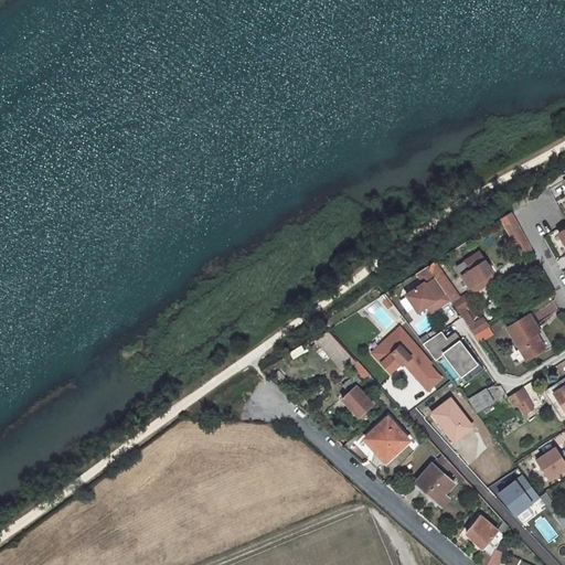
[(511,212),(501,217),(522,254),(531,248),(511,212)]
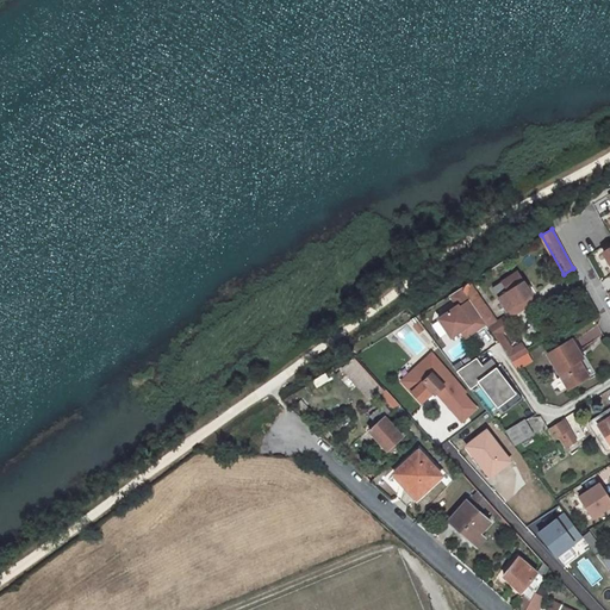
[(467,281),(460,286),(495,336),(499,332),(508,328),(500,317),(493,321),(467,281)]
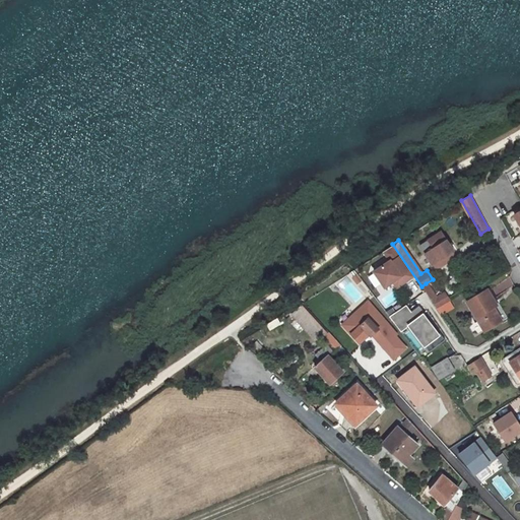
[(427,242),(417,248),(431,267),(433,265),(437,270),(455,258),(452,254),(453,253),(445,240),(431,249),(427,242)]
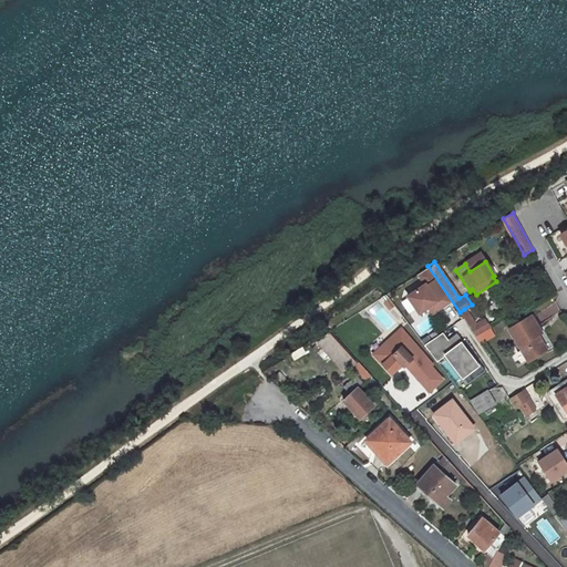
[(557,303),(542,309),(545,319),(560,313),(557,303)]
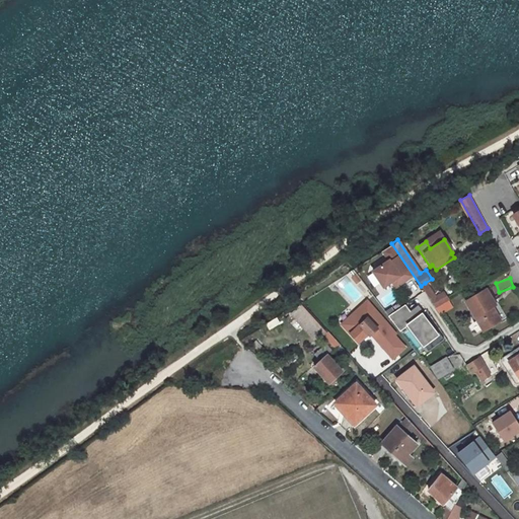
[(425,283),(421,286),(429,299),(433,297),(425,283)]
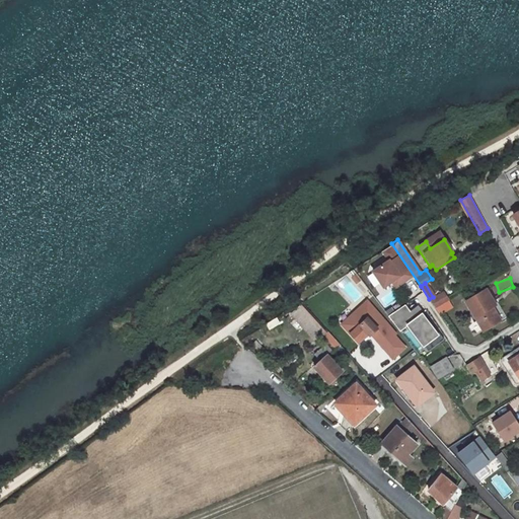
[(462,283),(451,290),(455,296),(466,289),(462,283)]
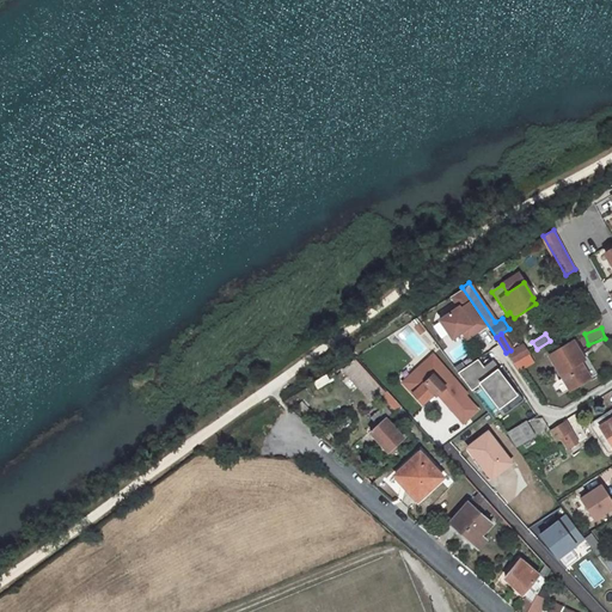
[(574,341),(549,355),(569,389),(589,377),(580,360),(583,359),(574,341)]
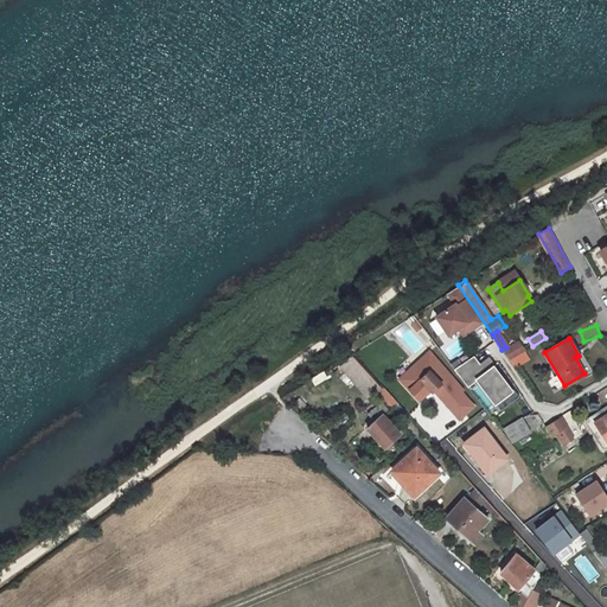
[(506,347),(502,350),(509,360),(522,351),(516,342),(506,347)]
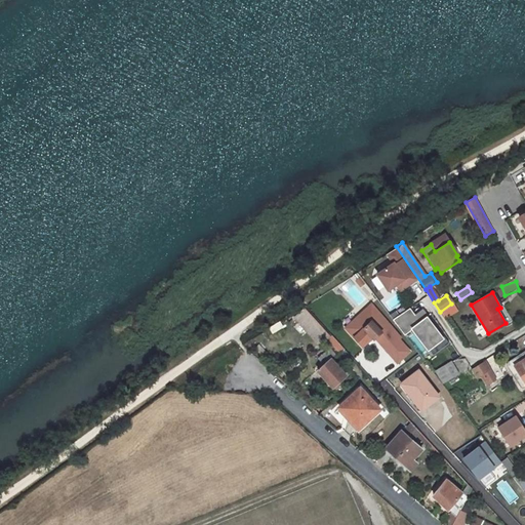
[(304,307),(292,318),(317,345),(328,334),(304,307)]
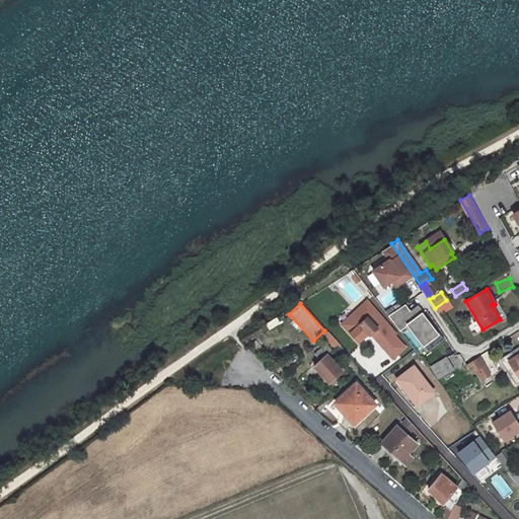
[(404,304),(388,315),(399,331),(405,326),(425,353),(442,341),(418,305),(410,310),(404,304)]
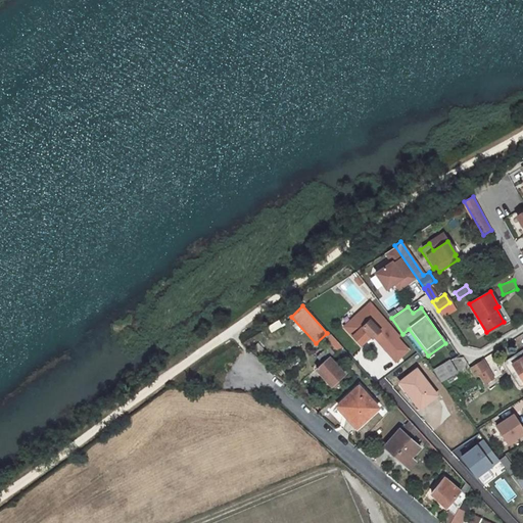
[(378,308),(368,318),(373,324),(383,315),(378,308)]
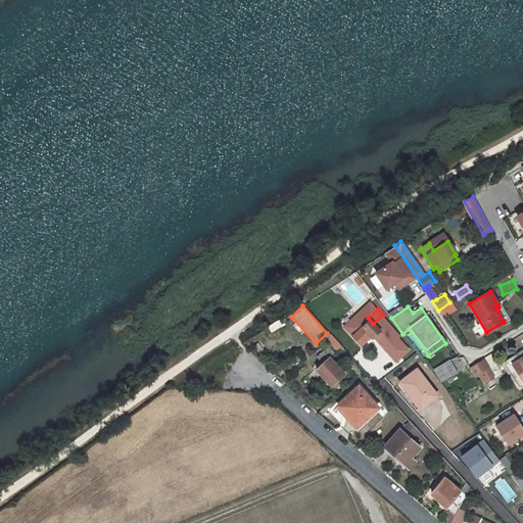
[(362,327),(351,336),(360,344),(370,336),(372,337),(389,322),(383,315),(373,324),(368,318),(361,325),(362,327)]
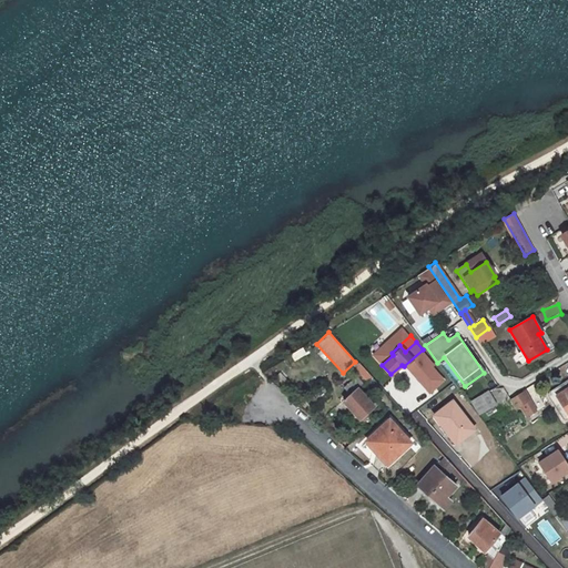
[(365,355),(358,361),(366,369),(373,364),(365,355)]
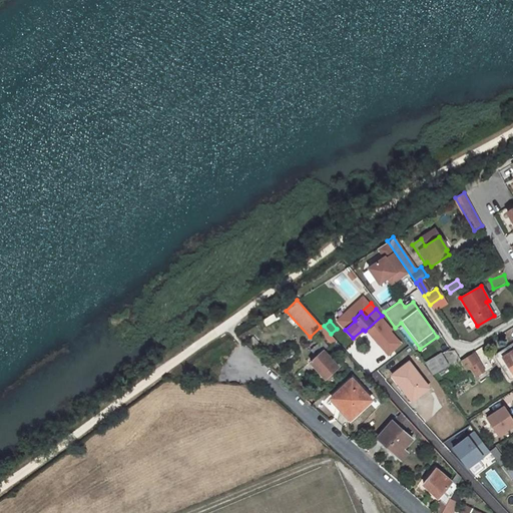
[(442,336),(432,339),(437,353),(447,349),(442,336)]
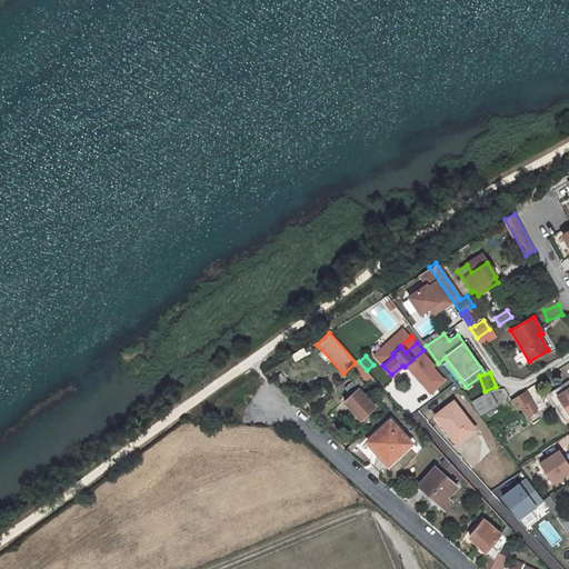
[(529,413),(540,407),(520,379),(502,390),(508,399),(516,395),(529,413)]
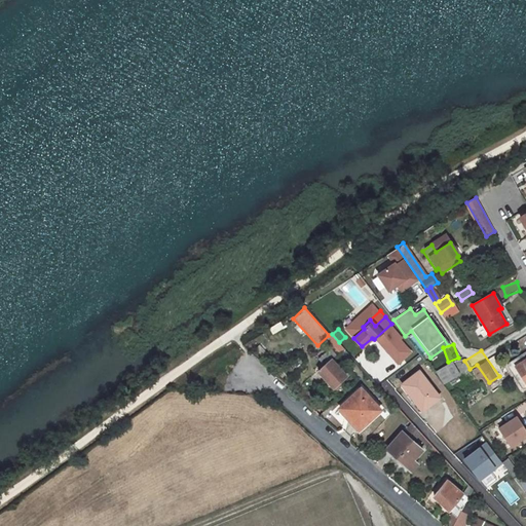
[(298,355),(286,370),(292,376),(305,363),(298,355)]
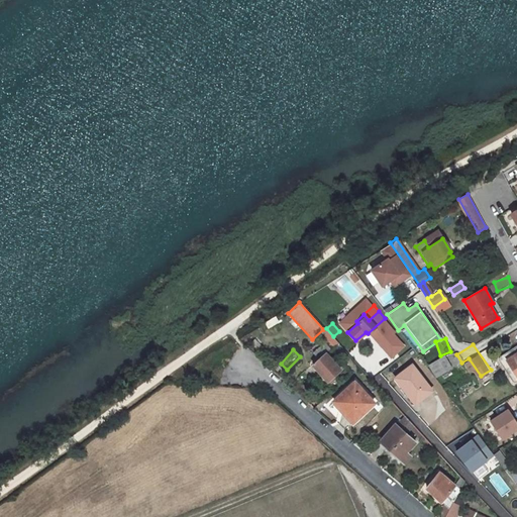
[(516,375),(516,351),(506,358),(516,375)]
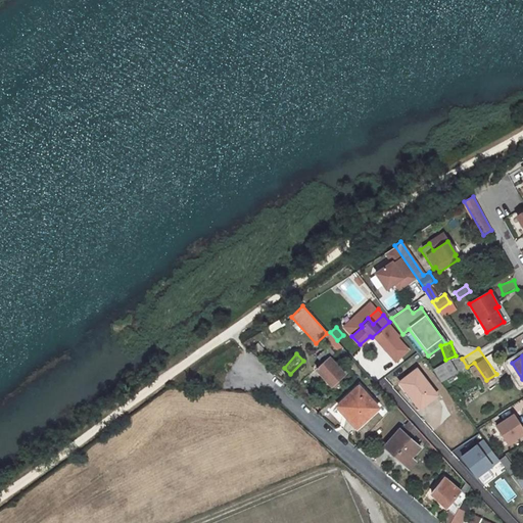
[(329,357),(315,370),(330,386),(343,373),(329,357)]
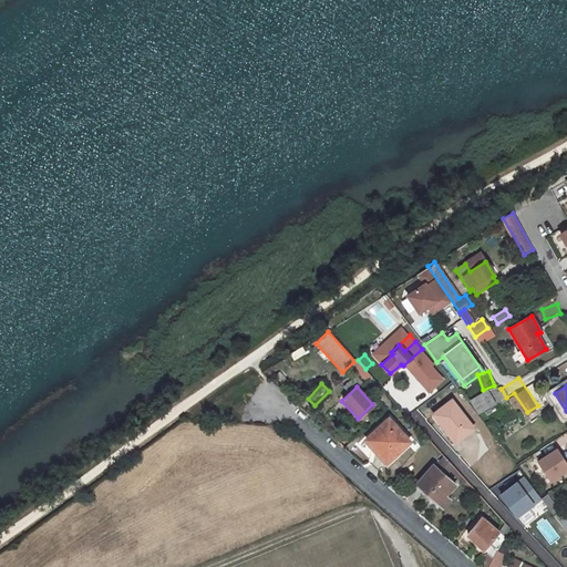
[(477,413),(493,401),(484,390),(470,402),(477,413)]
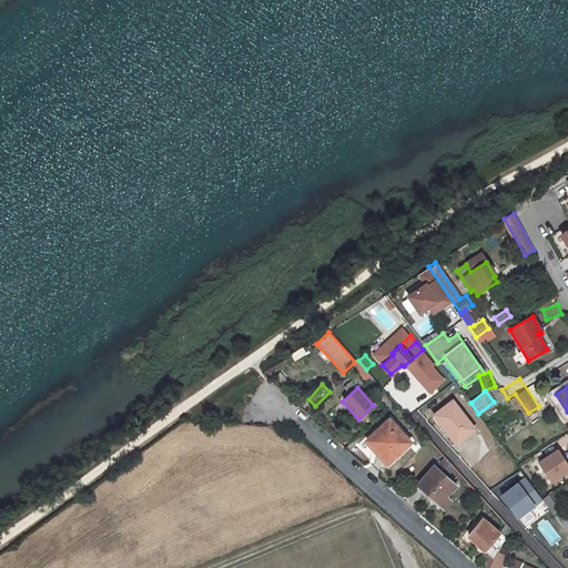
[(453,401),(434,415),(443,427),(446,430),(449,428),(459,442),(474,429),(453,401)]
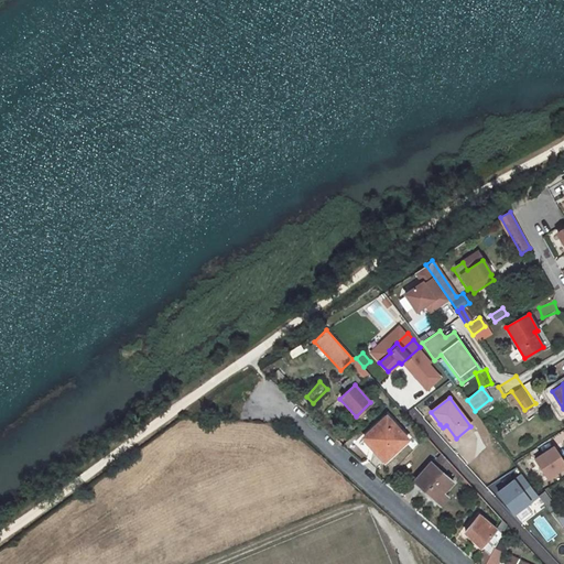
[(387,416),(365,435),(386,458),(407,438),(387,416)]
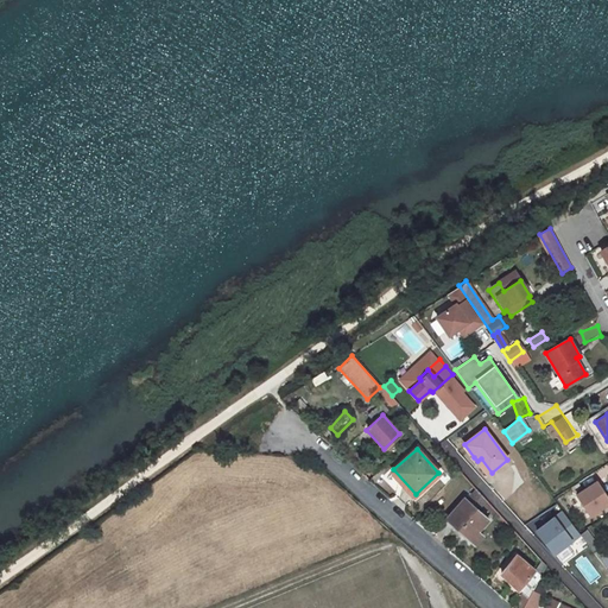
[(474,457),(470,458),(486,477),(492,473),(481,458),(477,461),(474,457)]
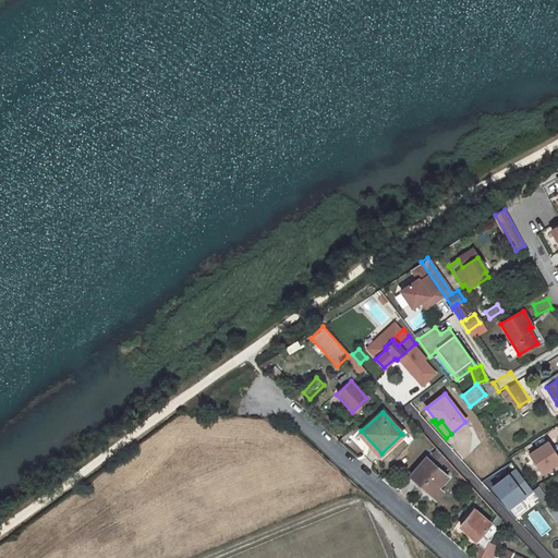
[(541,476),(557,464),(557,456),(547,440),(526,455),(541,476)]
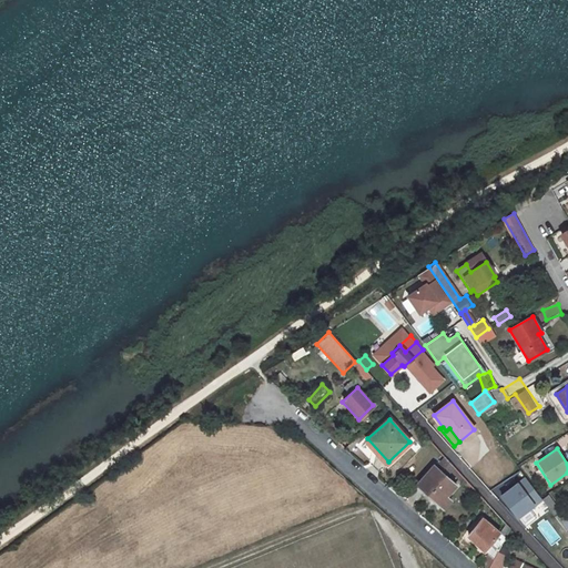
[(455,486),(444,476),(454,466),(445,456),(418,485),(439,504),(455,486)]
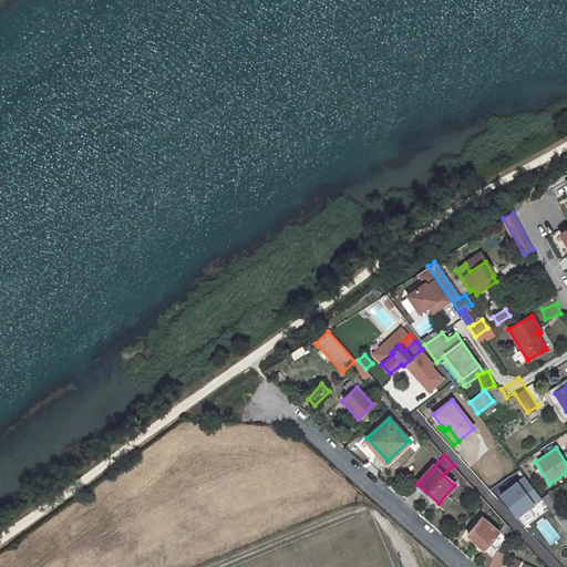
[(401,457),(390,462),(393,468),(403,464),(401,457)]
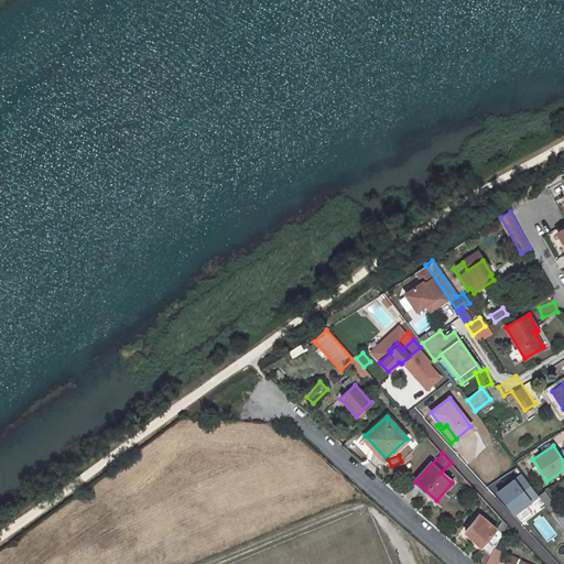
[(525,466),(519,470),(529,485),(535,479),(525,466)]
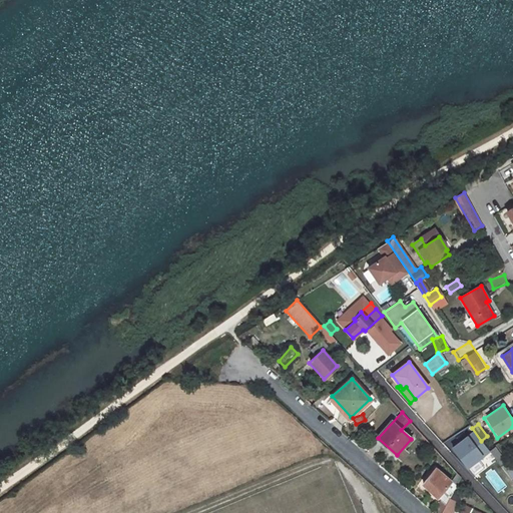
[(512,478),(512,466),(509,461),(501,467),(511,480),(512,478)]
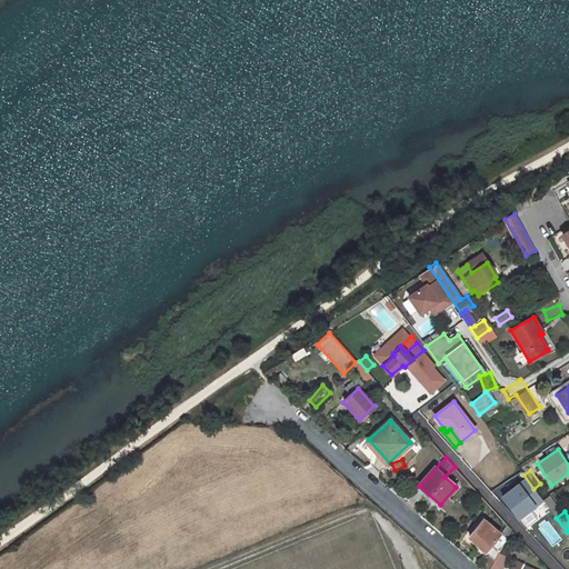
[(479,526),(469,537),(489,555),(480,568),(490,568),(500,552),(511,530),(510,528),(501,536),(485,520),(479,527),(479,526)]
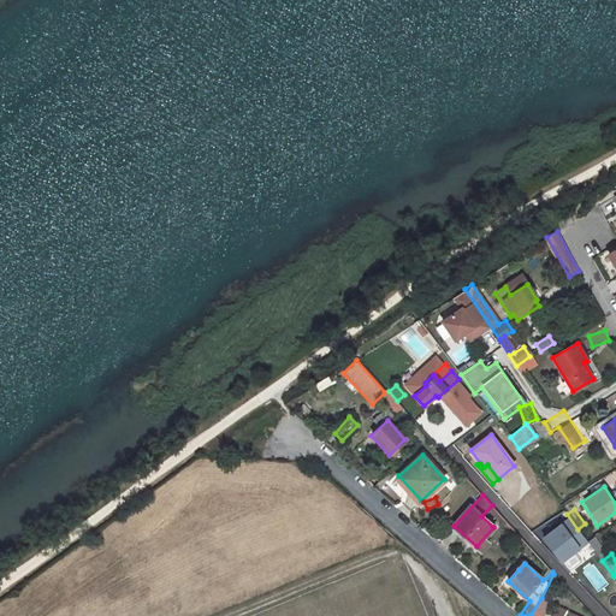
[(542,598),(531,615),(548,615),(555,605),(542,598)]
